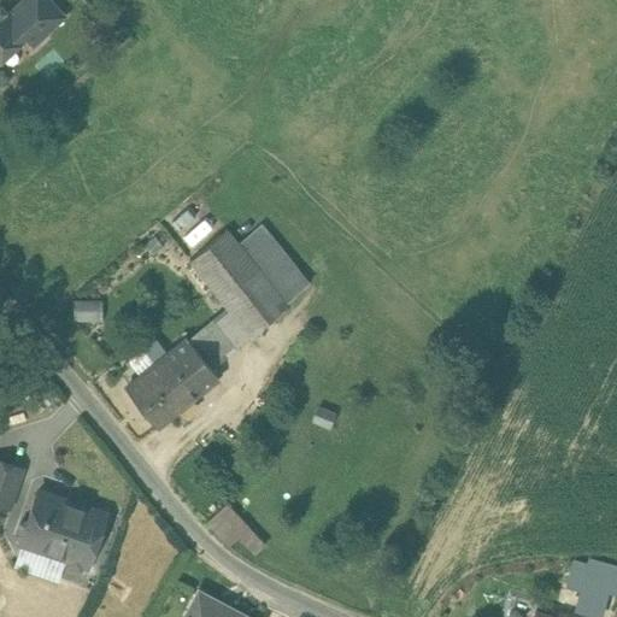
[(47,0),(23,0),(10,13),(25,31),(24,33),(33,41),(62,15),(47,0)]
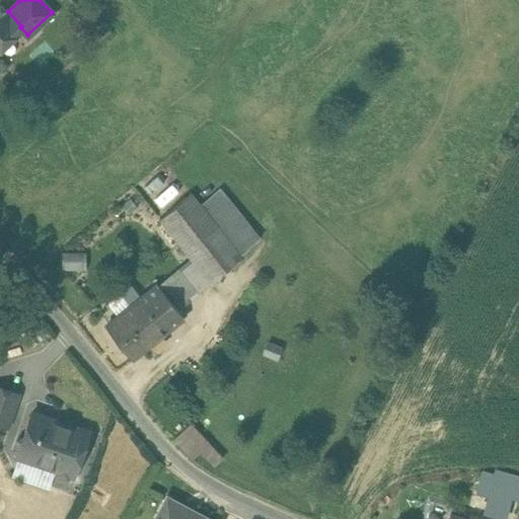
[(0,3),(0,46),(20,27),(21,26),(8,11),(0,3)]
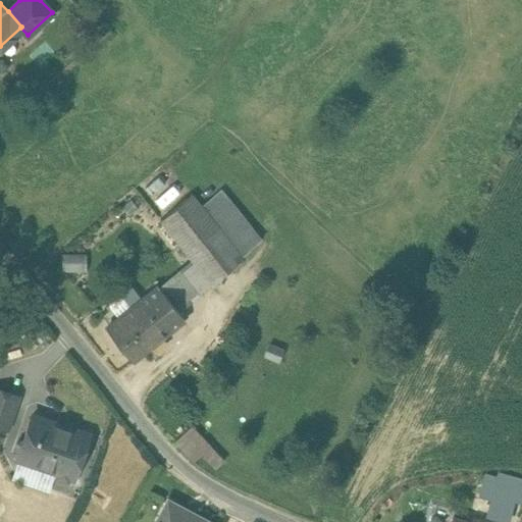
[(202,207),(191,194),(160,220),(192,260),(211,284),(242,257),(202,207)]
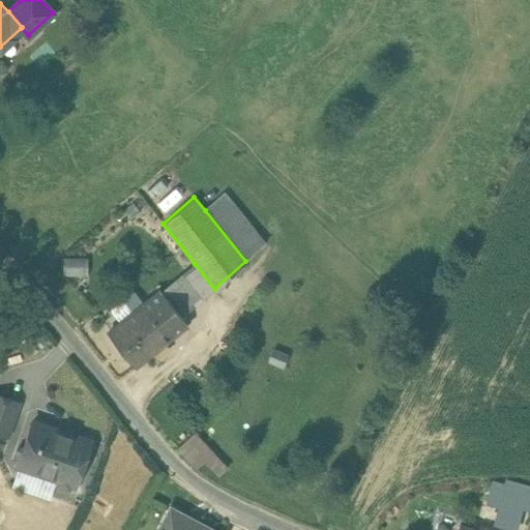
[(263,247),(248,230),(222,197),(205,210),(245,261),(263,247)]
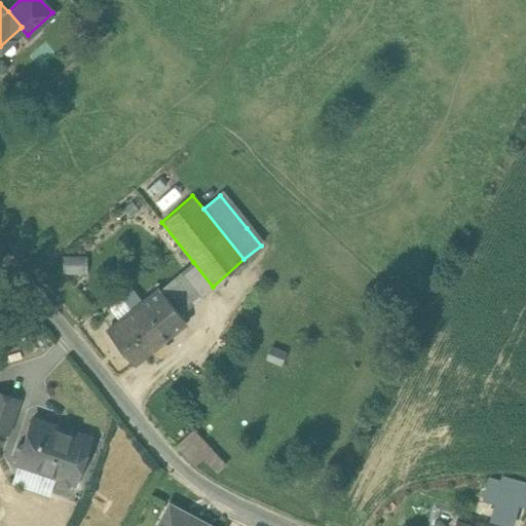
[(193,262),(159,289),(179,313),(213,287),(193,262)]
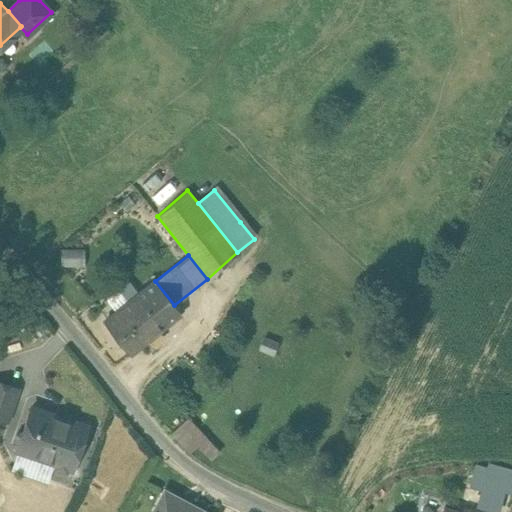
[(155,281),(106,321),(131,352),(145,340),(180,312),(174,305),(155,281)]
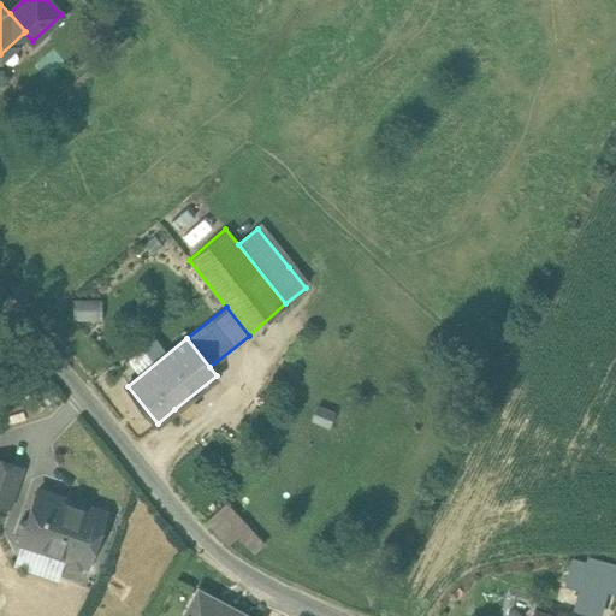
[(335,415),(315,408),(309,424),(329,431),(335,415)]
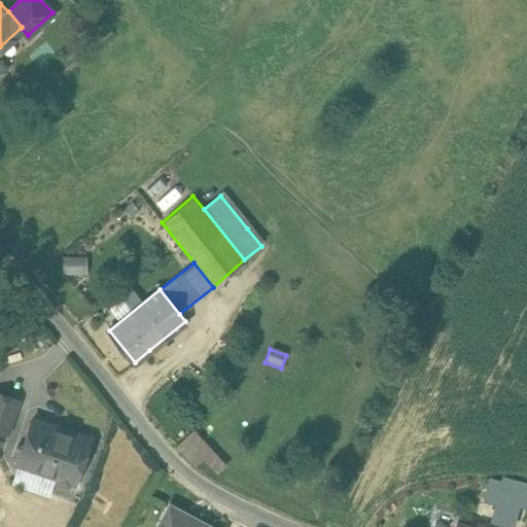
[(149,350),(135,362),(141,371),(156,359),(149,350)]
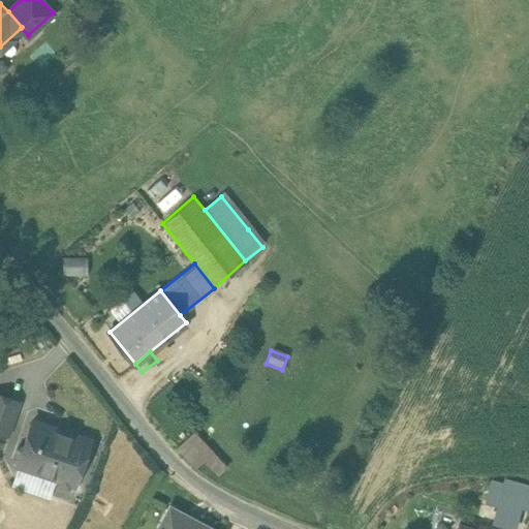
[(18,402),(0,395),(0,432),(6,435),(18,402)]
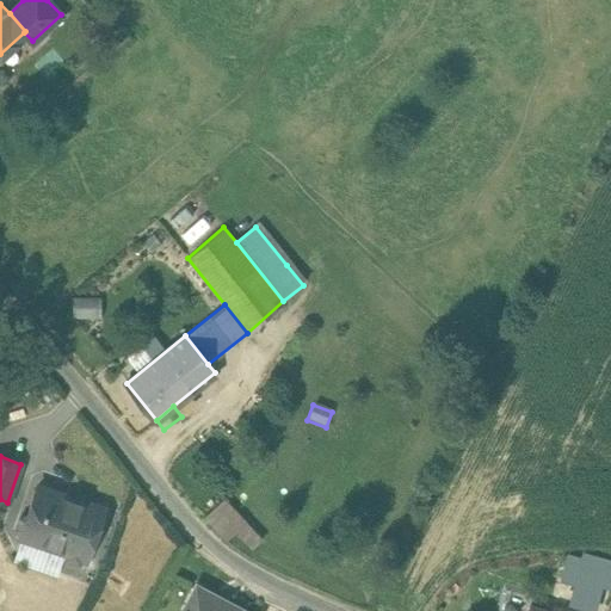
[(104,510),(37,486),(26,516),(20,517),(16,529),(20,535),(19,537),(66,553),(66,559),(79,563),(84,559),(87,560),(104,510)]
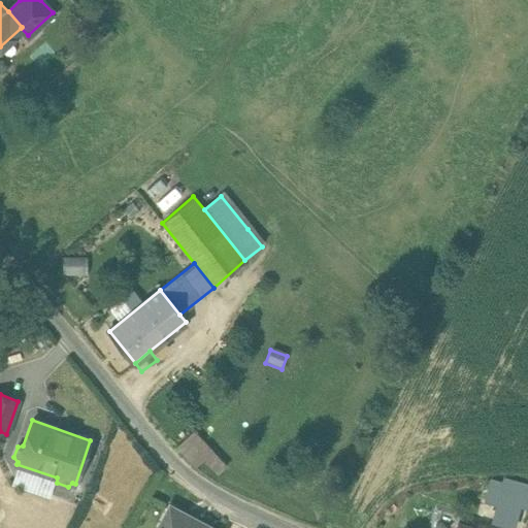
[(194,433),(177,449),(196,469),(203,462),(218,477),(228,469),(194,433)]
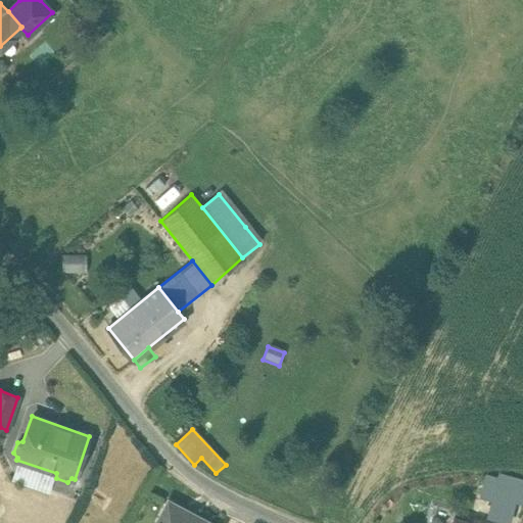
[(495,490),(487,515),(508,521),(520,479),(501,474),(498,478),(495,490)]
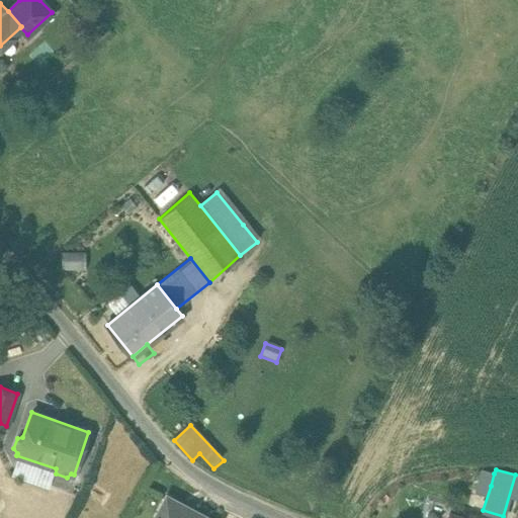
[(494,473),(481,470),(478,482),(491,486),(494,473)]
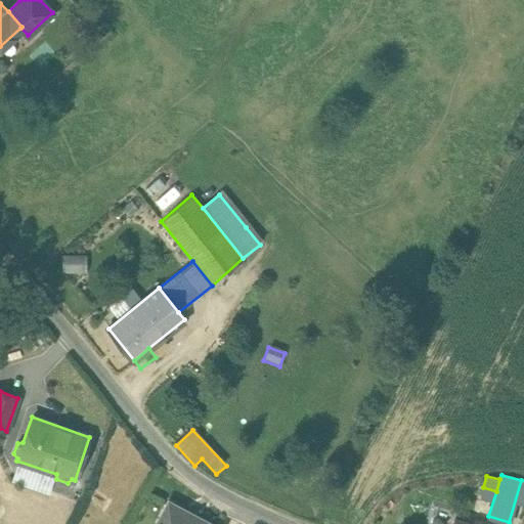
[(209,523),(169,503),(156,523),(209,523)]
